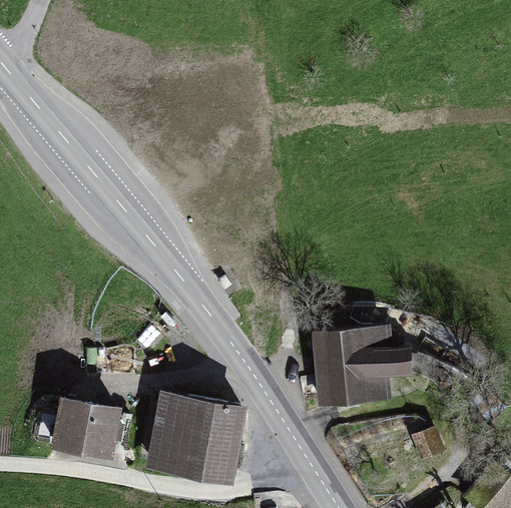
[(387,326),(308,333),(315,409),(390,404),(387,380),(408,379),(407,348),(389,349),(387,326)]
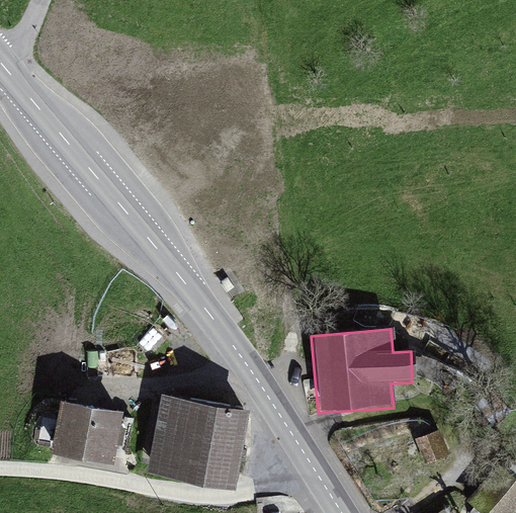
[(249,410),(161,395),(146,476),(235,492),(249,410)]
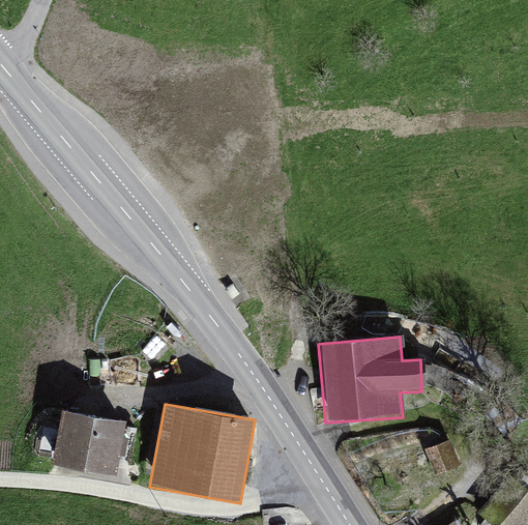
[(125,420),(61,409),(51,466),(115,476),(116,473),(127,475),(136,431),(123,429),(125,420)]
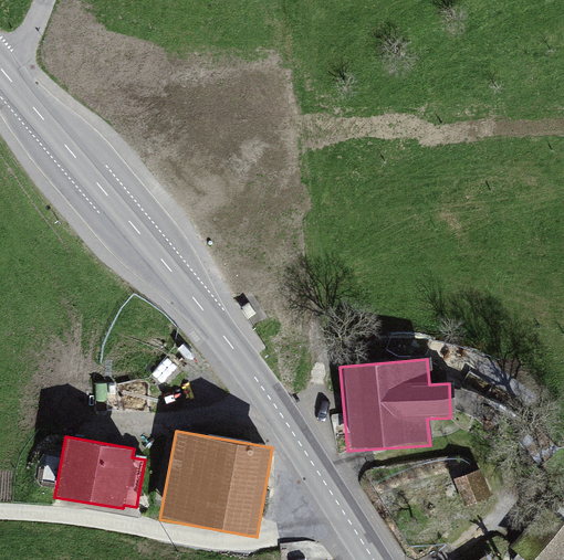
[(483,504),(472,476),(453,482),(463,510),(483,504)]
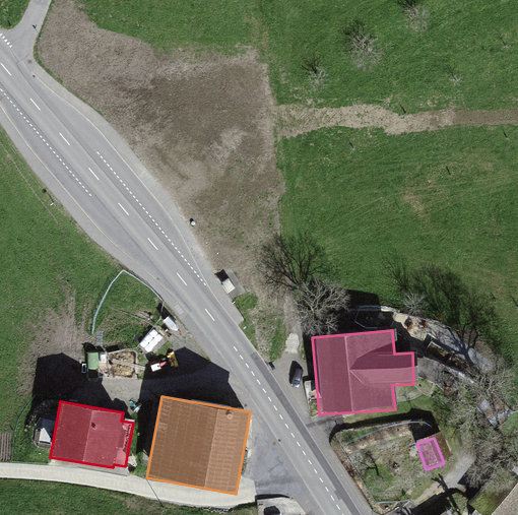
[(467,509),(474,514),(517,514),(517,486),(500,471),(467,509)]
